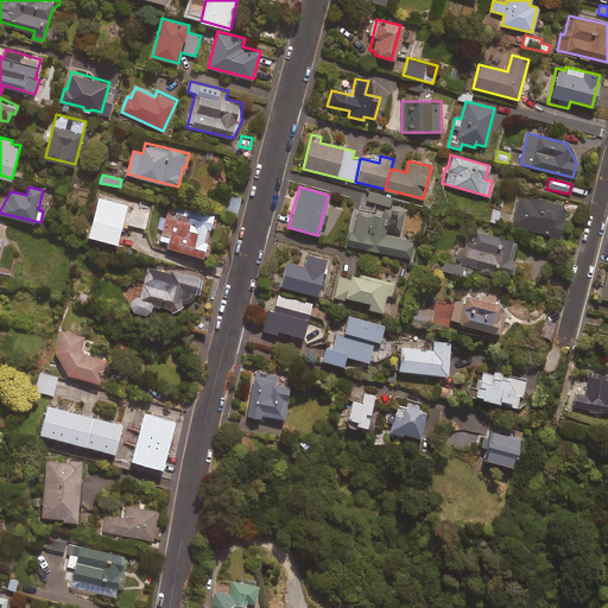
[(392,197),(367,190),(365,200),(388,207),(392,197)]
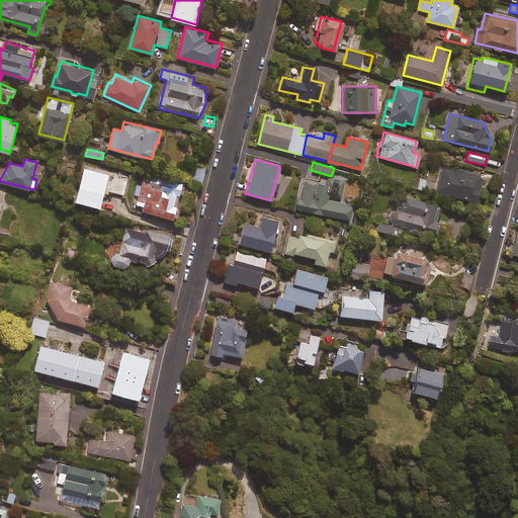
[(481,180),(477,172),(460,168),(459,171),(441,167),(435,191),(475,201),(481,180)]
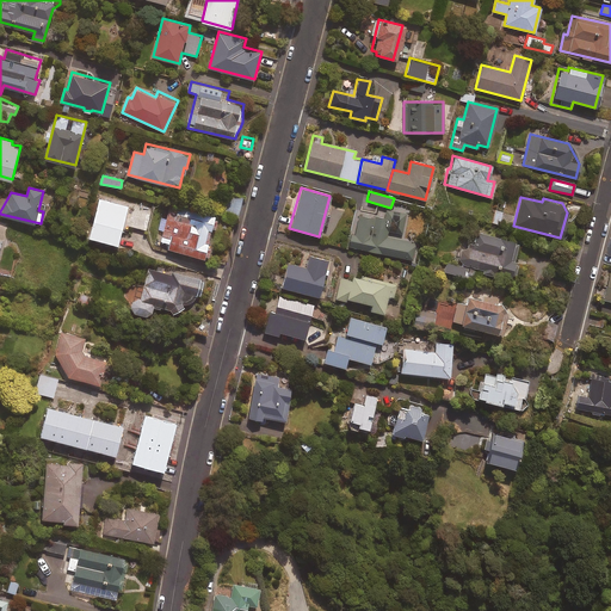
[(129,207),(99,198),(90,235),(118,244),(129,207)]
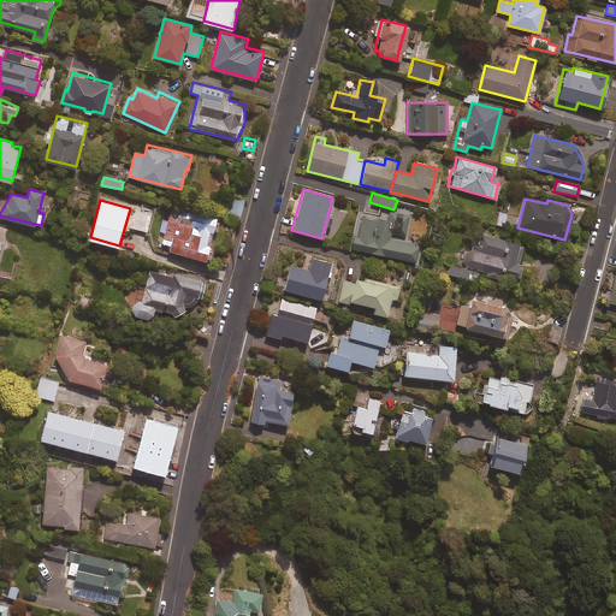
[(170,250),(207,259),(208,256),(212,258),(214,248),(211,247),(217,217),(171,207),(166,227),(163,226),(159,242),(171,246),(170,250)]
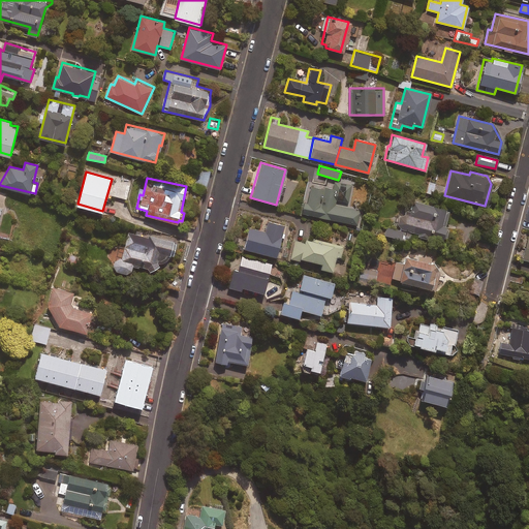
[(334,188),(309,183),(303,214),(356,224),(359,210),(335,205),(336,199),(348,203),(351,186),(335,183),(334,188)]
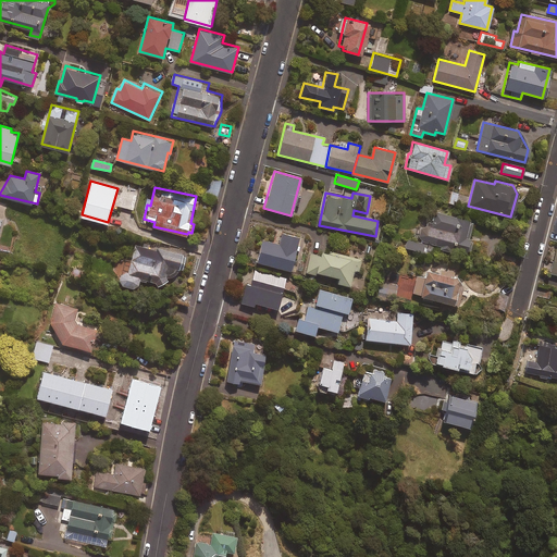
[(429,242),(429,244),(438,246),(438,248),(468,255),(471,240),(469,239),(472,222),(469,221),(469,219),(435,212),(432,226),(421,224),(418,239),(429,242)]
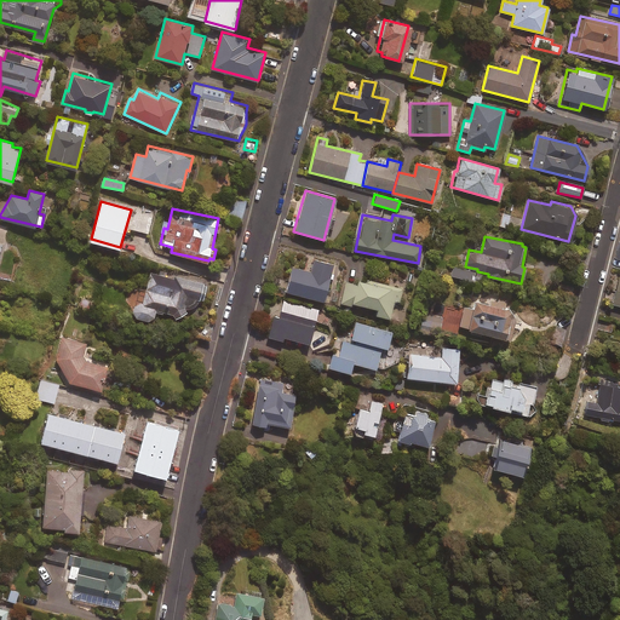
[(332,263),(313,258),(309,271),(290,267),(283,291),(322,302),(332,263)]
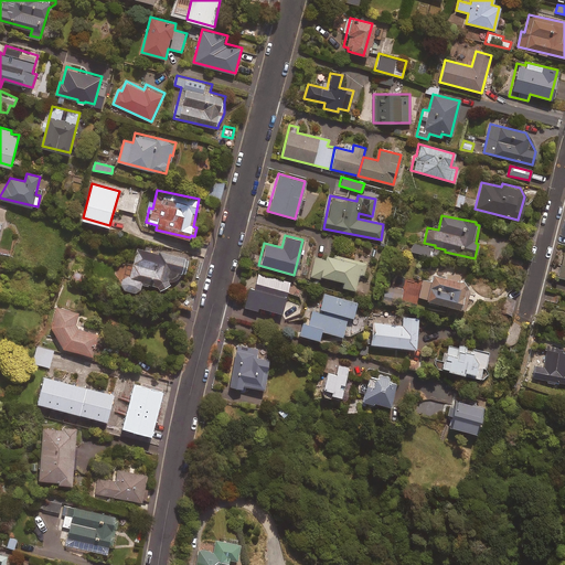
[(158,285),(160,288),(171,284),(170,280),(174,280),(178,278),(181,275),(182,272),(187,273),(190,258),(137,246),(129,276),(127,275),(124,277),(121,281),(123,285),(125,287),(136,290),(141,287),(142,280),(158,285)]
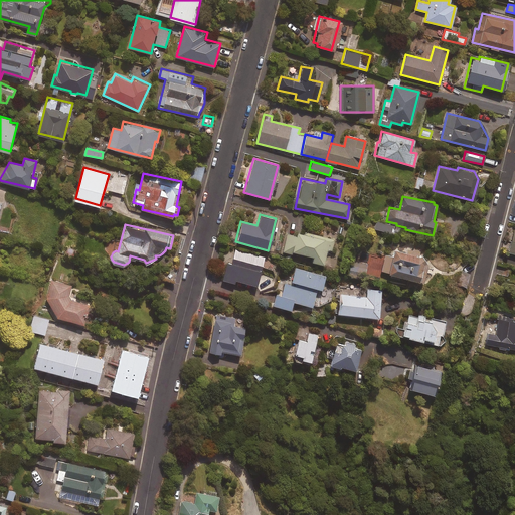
[(29,231),(18,229),(17,235),(27,237),(29,231)]
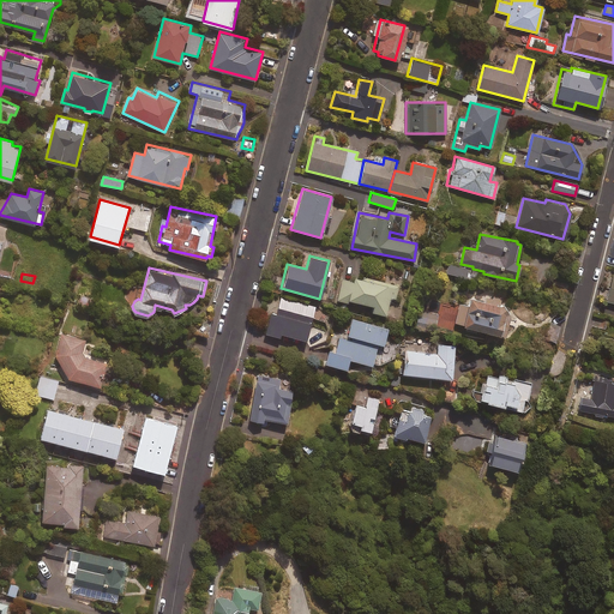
[(395,299),(398,286),(363,277),(362,280),(353,277),(351,282),(342,280),(336,300),(347,302),(348,300),(372,306),(371,312),(384,315),(389,298),(395,299)]
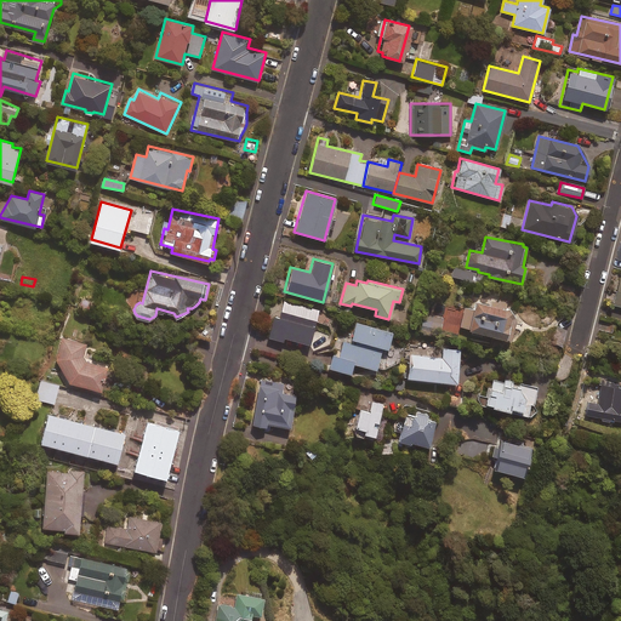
[(513,319),(506,309),(473,301),(471,308),(463,306),(459,328),(507,339),(513,319)]
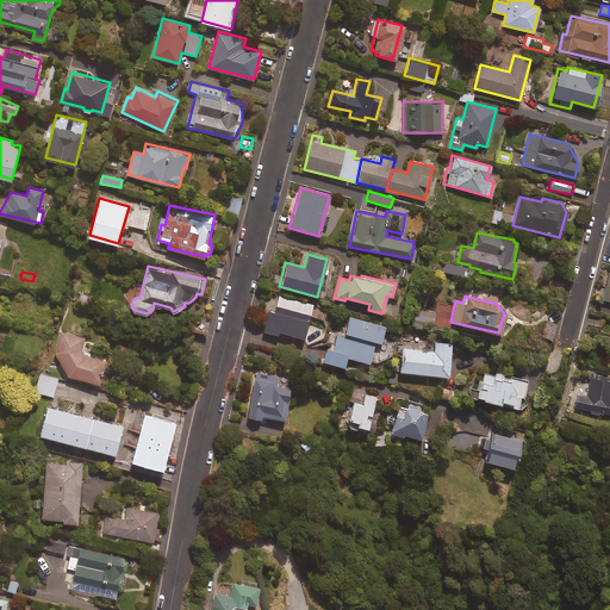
[(311,305),(278,297),(274,311),(267,310),(261,331),(277,335),(278,331),(303,338),(311,305)]
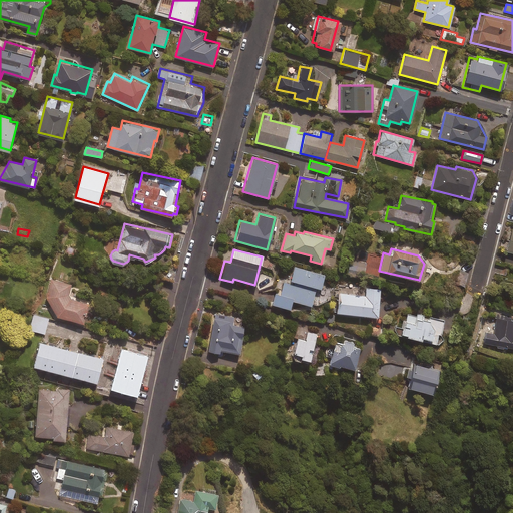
[(294,267),(289,281),(320,289),(324,275),(294,267)]
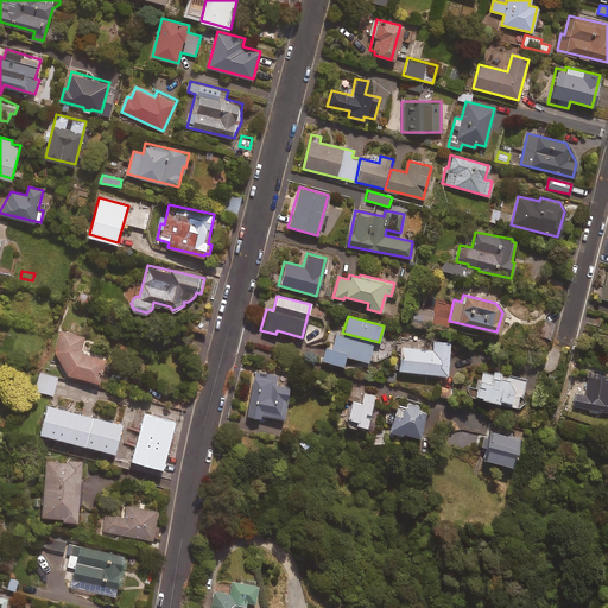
[(84,336),(61,330),(56,352),(69,373),(100,381),(106,356),(81,349),(84,336)]
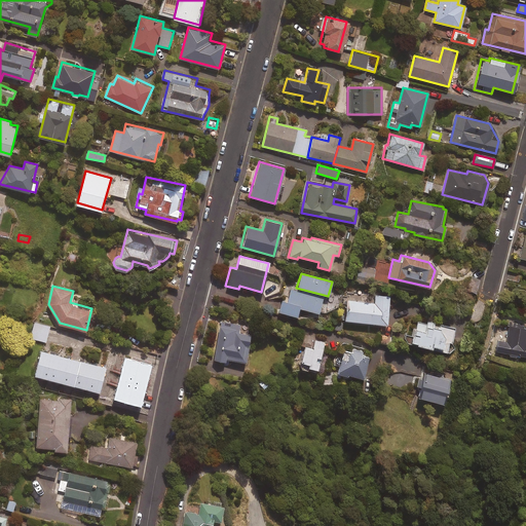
[(318,313),(323,297),(289,289),(285,301),(280,300),(277,311),(296,316),(298,308),(318,313)]
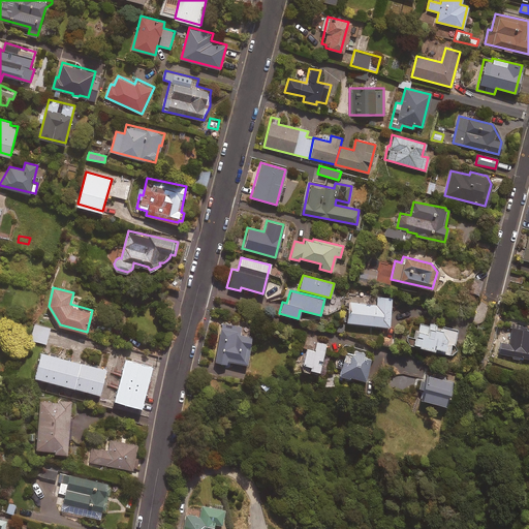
[(387,327),(391,298),(376,297),(375,304),(348,302),(346,322),(387,327)]
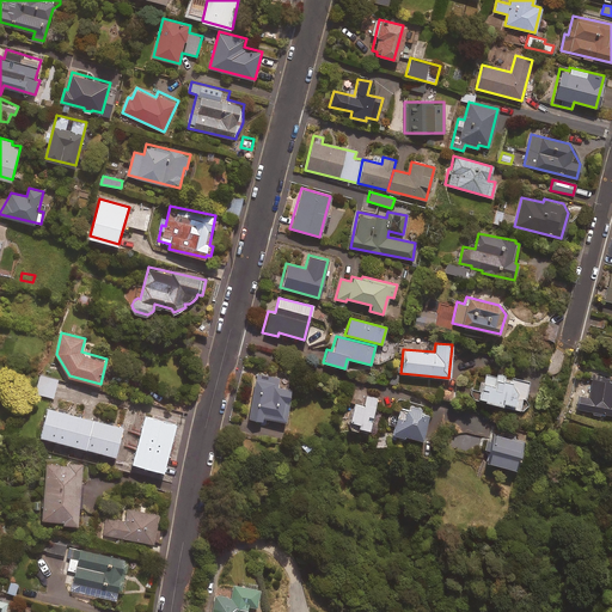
[(279,378),(256,373),(248,418),(262,421),(262,417),(283,422),(289,389),(276,386),(279,378)]
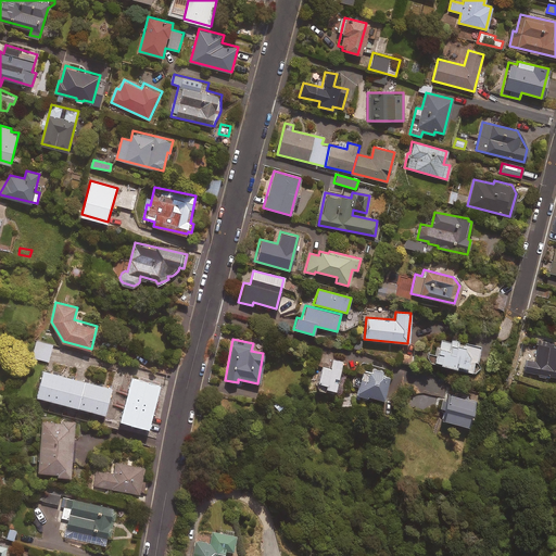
[(477,361),(480,348),(450,339),(449,343),(439,340),(432,362),(474,373),(481,368),(477,361)]
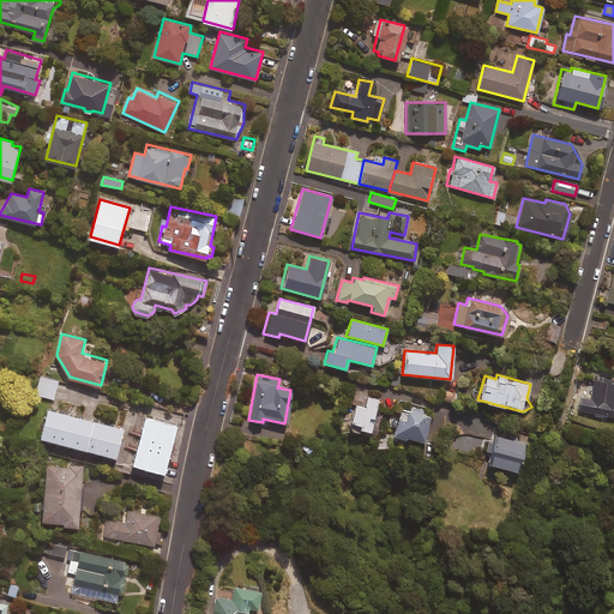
[(59,380),(40,375),(35,395),(54,399),(59,380)]
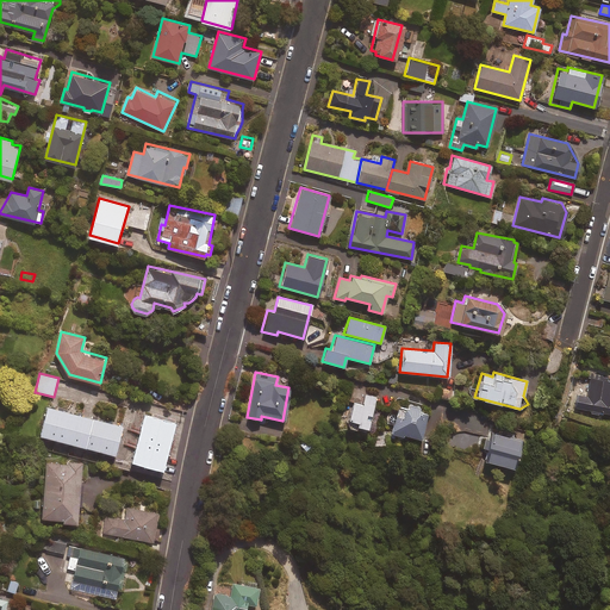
[(609,415),(609,380),(608,380),(609,379),(590,375),(589,385),(579,383),(574,408),(609,415)]
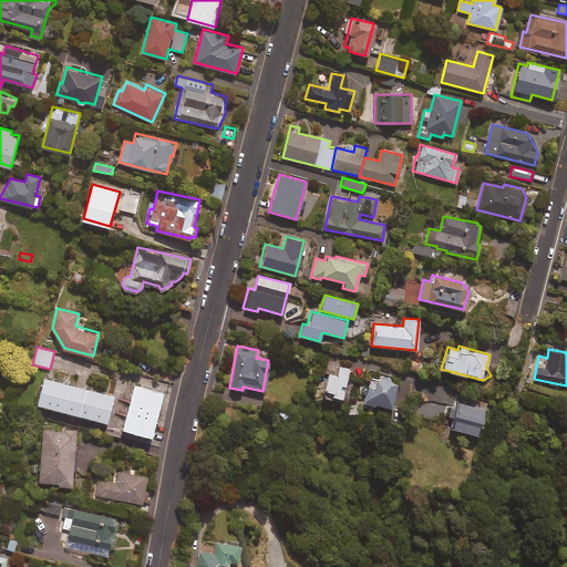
[(349,369),(339,366),(337,377),(327,373),(321,393),(341,399),(349,369)]
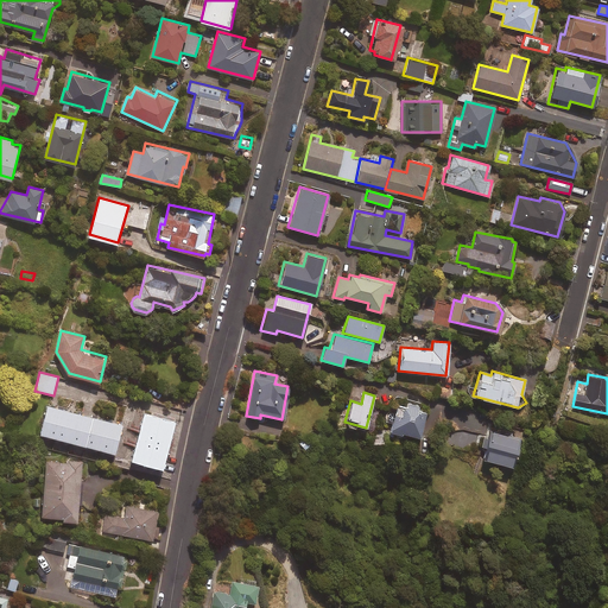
[(124,423),(49,403),(40,432),(115,451),(124,423)]
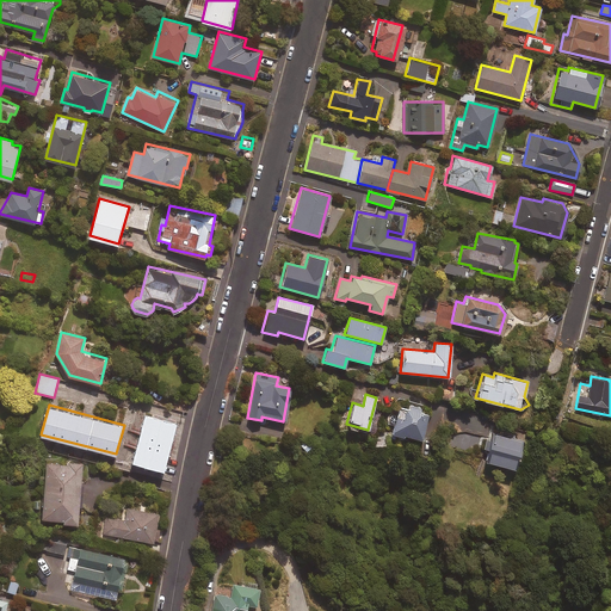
[(406,411),(401,409),(399,415),(396,414),(392,431),(420,439),(429,414),(421,412),(423,408),(407,405),(406,411)]
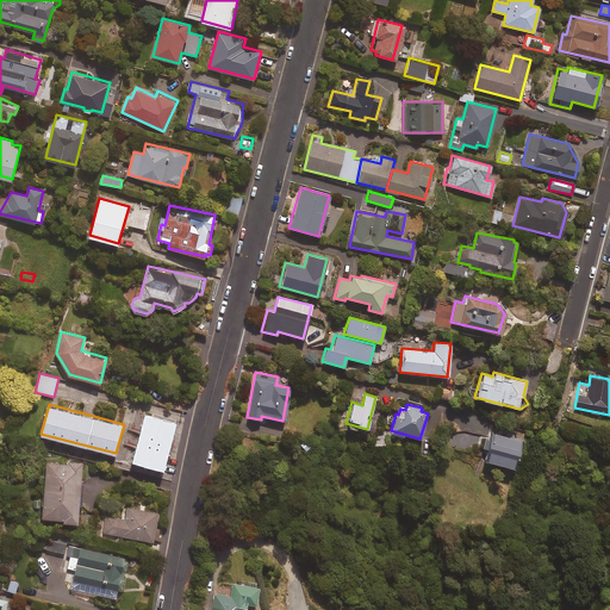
[(176,424),(144,416),(132,464),(163,472),(176,424)]
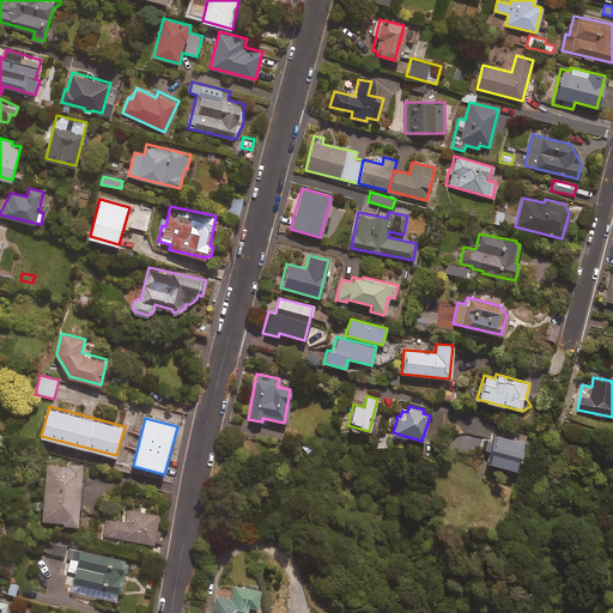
[(521,442),(492,434),(484,461),(514,469),(521,442)]
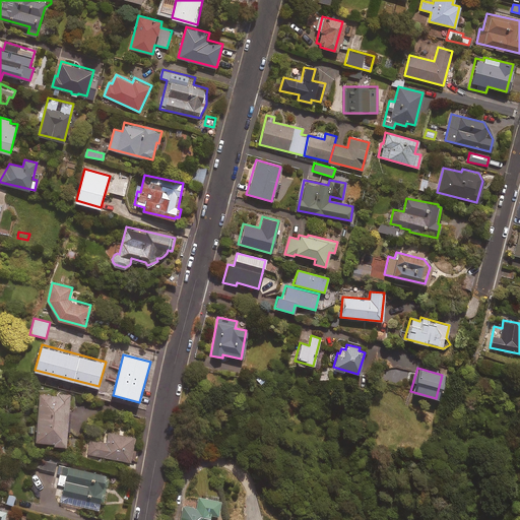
[(72,409),(70,408),(71,395),(56,393),(56,395),(39,393),(35,441),(55,442),(55,444),(67,445),(68,431),(70,431),(72,409)]
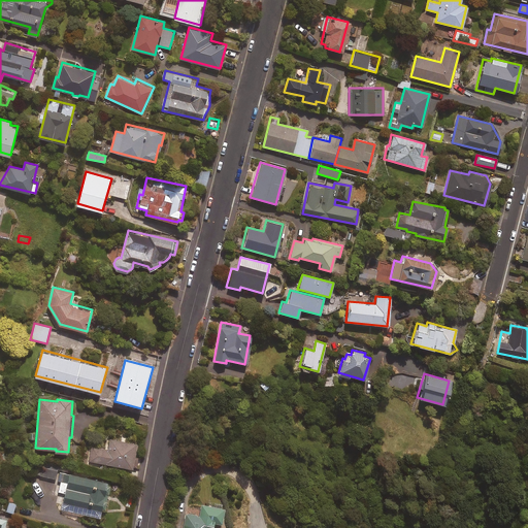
[(137,442),(110,438),(108,450),(92,447),(90,461),(133,468),(137,442)]
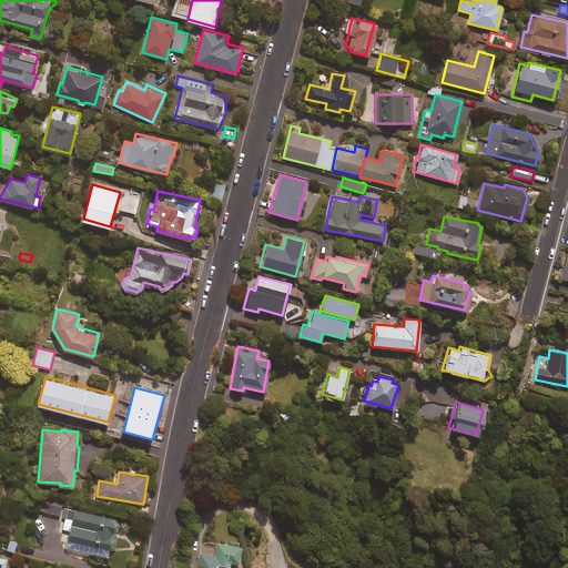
[(62,503),(44,499),(42,511),(60,515),(62,503)]
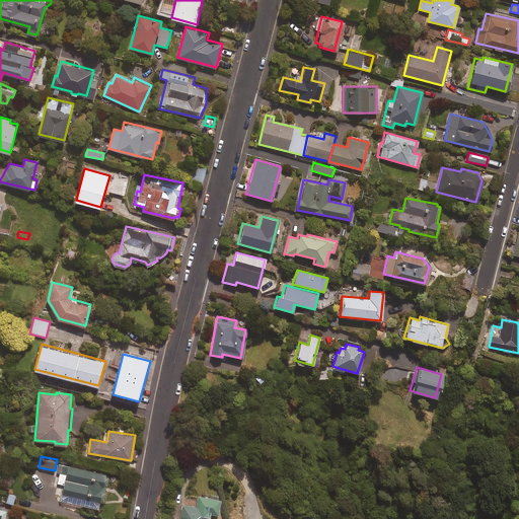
[(108,473),(62,462),(58,483),(64,485),(61,500),(100,509),(108,473)]
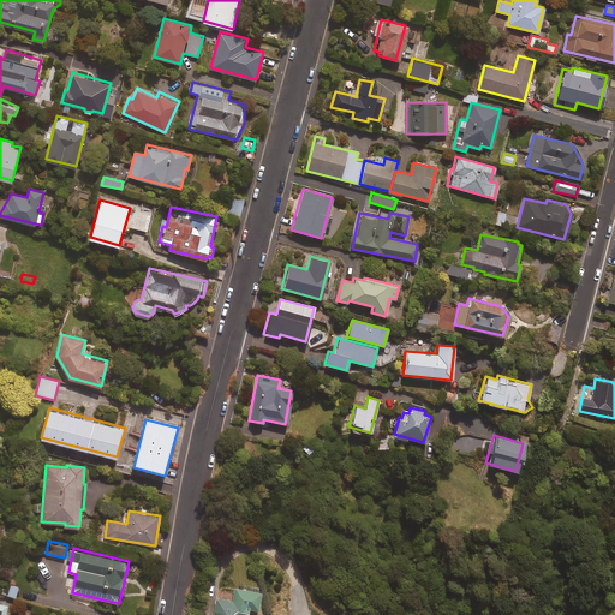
[(262,591),(236,586),(233,601),(218,598),(214,614),(249,614),(251,607),(260,609),(262,591)]
